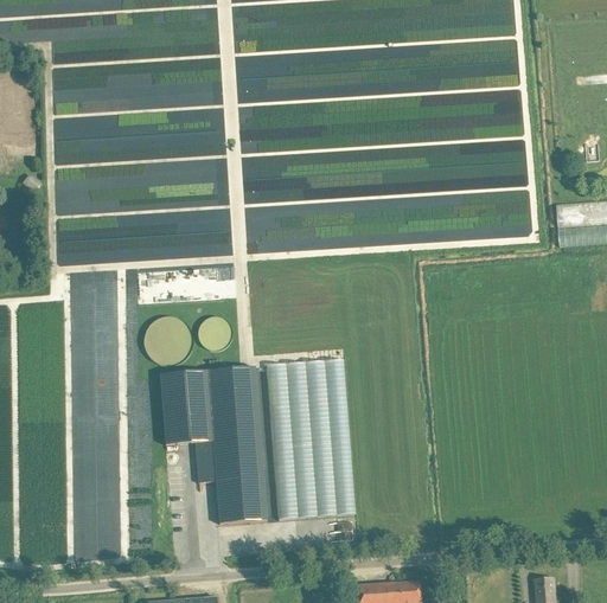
[(29,173),(21,181),(33,191),(40,181),(29,173)]
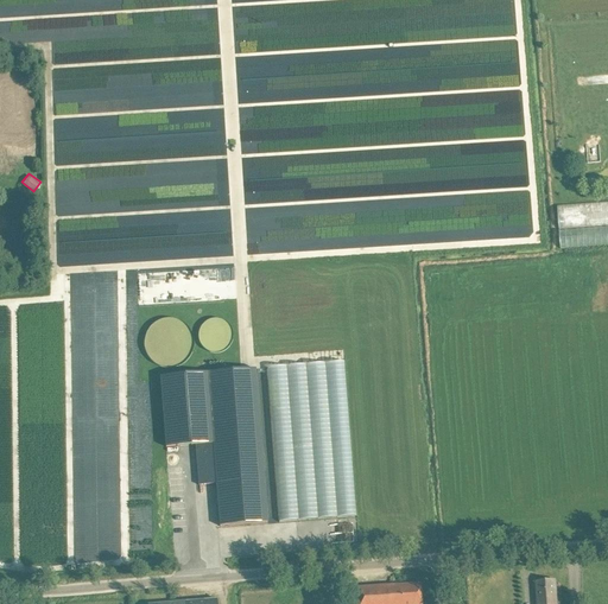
[(607,198),(556,202),(559,245),(607,241),(607,198)]
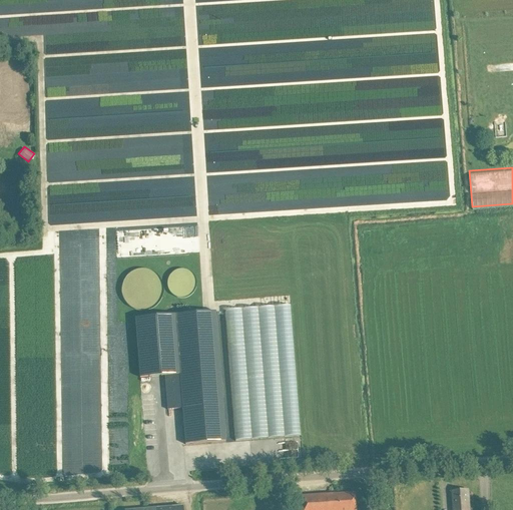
[(170,291),(193,292),(193,269),(171,268),(170,291)]
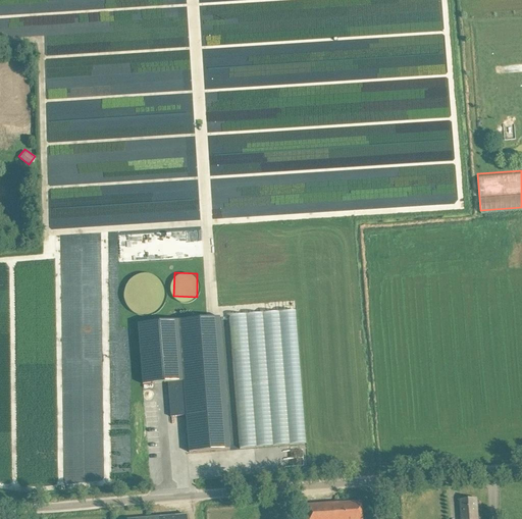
[(155,292),(151,293),(149,287),(139,291),(143,301),(156,295),(155,292)]
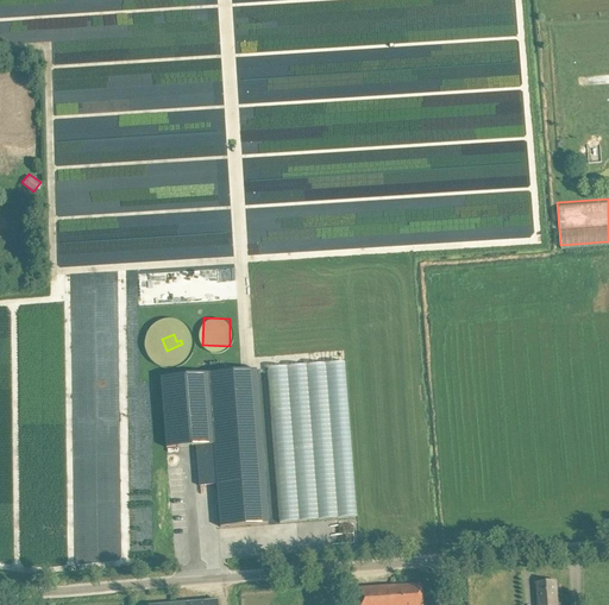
[(344,359),(267,365),(280,520),(357,512),(344,359)]
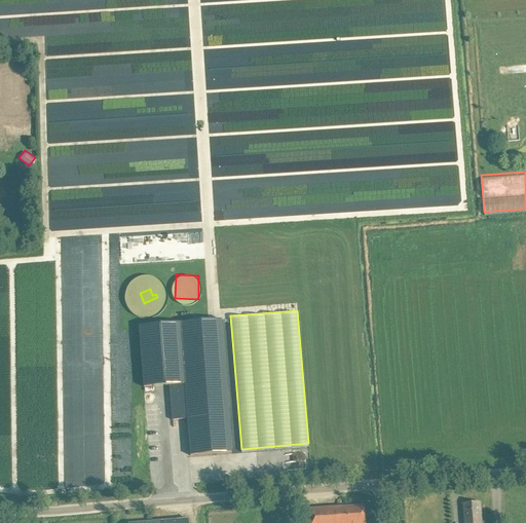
[(190,453),(231,449),(221,316),(139,323),(144,384),(170,382),(172,417),(187,416),(190,453)]
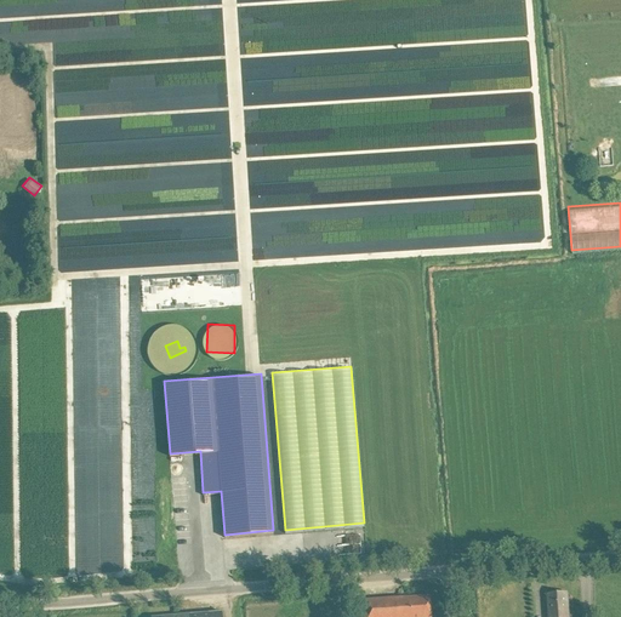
[(550,616),(569,616),(568,589),(548,592),(550,616)]
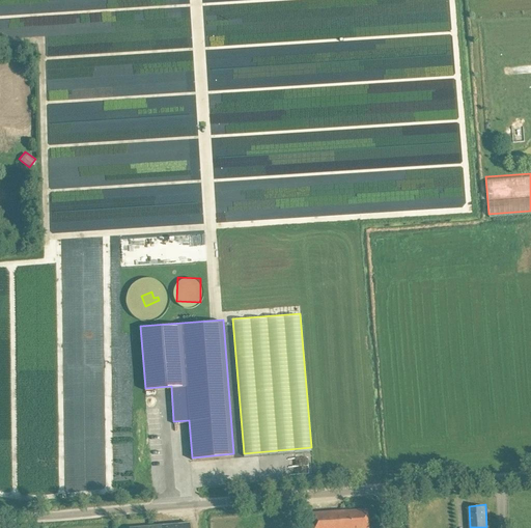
[(368,527),(368,518),(367,507),(312,510),(312,527),(368,527)]
